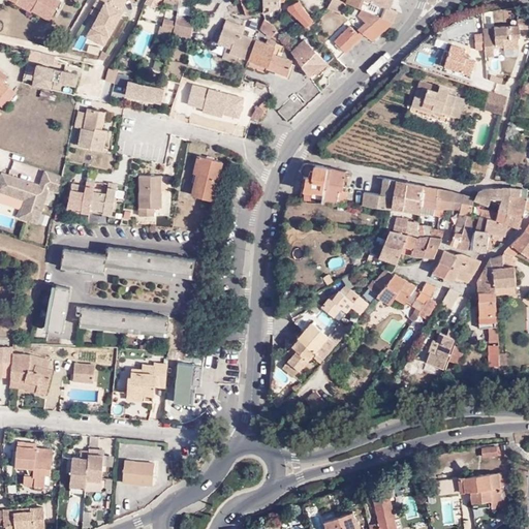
[(42,11),(52,18),(61,0),(60,0),(11,0),(17,3),(18,0),(20,0),(33,7),(32,10),(40,14),(42,11)]
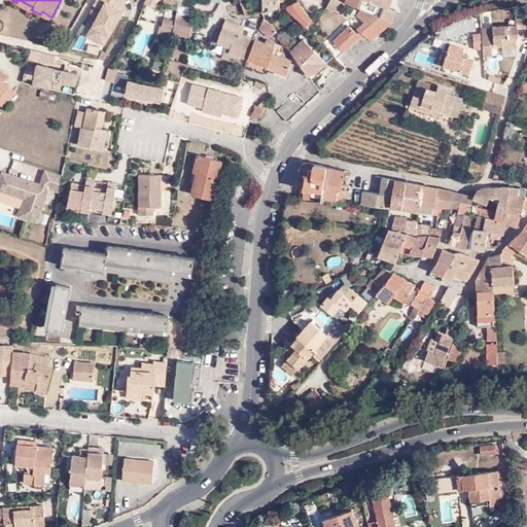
[(20,0),(18,0),(16,3),(31,10),(32,10),(33,7),(20,0)]
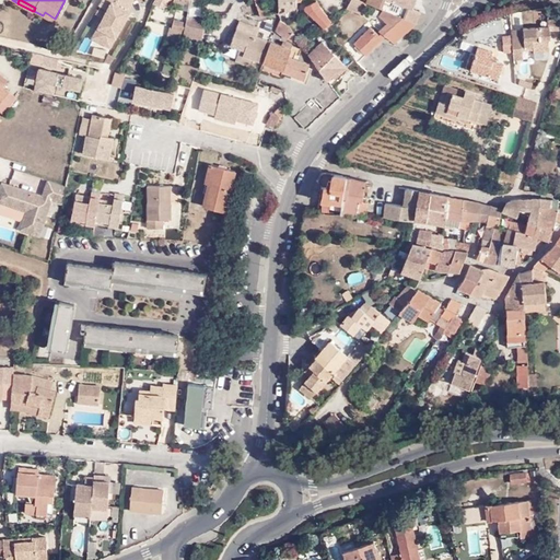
[(133,0),(101,0),(98,4),(107,10),(92,38),(111,48),(131,11),(129,9),(133,0)]
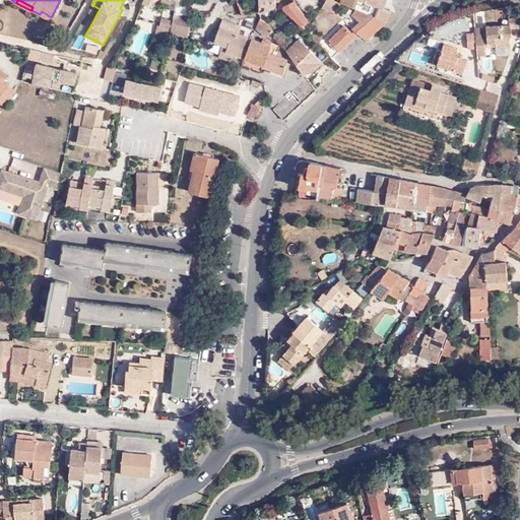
[(143,0),(142,3),(141,7),(150,10),(154,1),(157,1),(157,0),(143,0)]
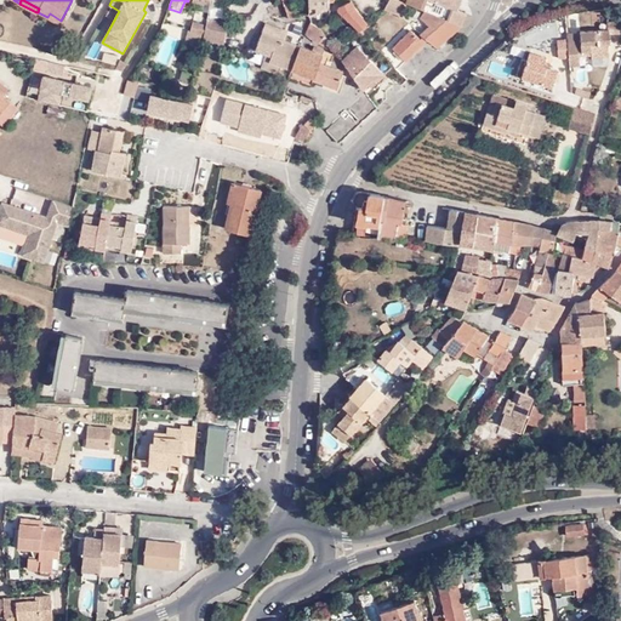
[(279,0),(285,21),(294,20),(286,0),(279,0)]
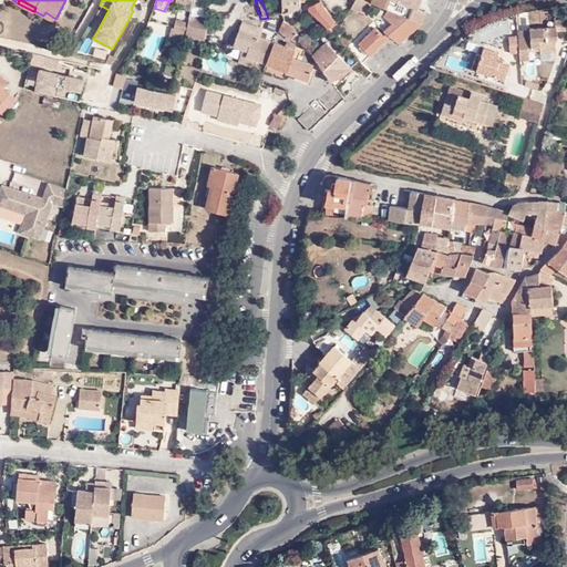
[(320,18),(327,12),(329,11),(321,0),(320,0),(308,7),(311,11),(311,12),(319,19),(319,18),(320,18)]
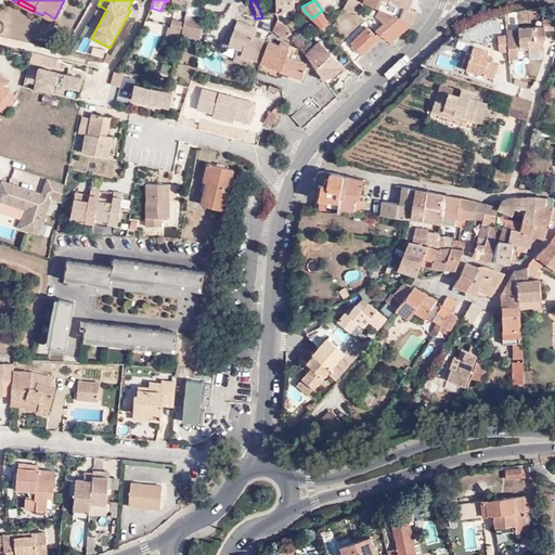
[(360,16),(365,3),(363,2),(358,0),(348,0),(345,8),(360,16)]
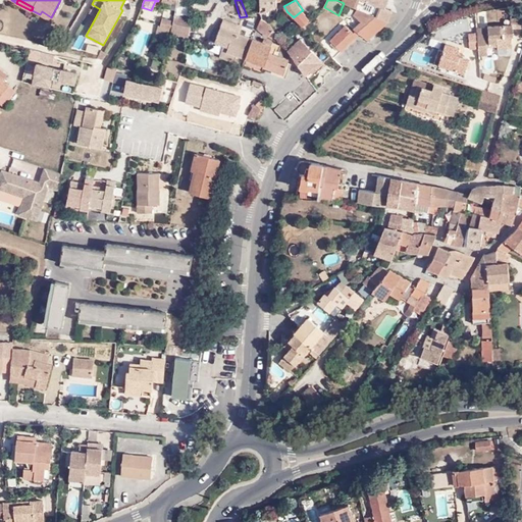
[(357,8),(358,8),(386,20),(390,11),(385,8),(363,0),(342,0),(342,2),(344,3),(357,8)]
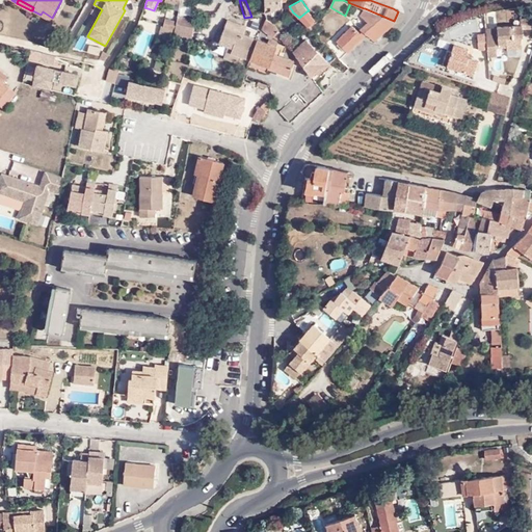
[(370,0),(393,8),(396,0),(370,0)]
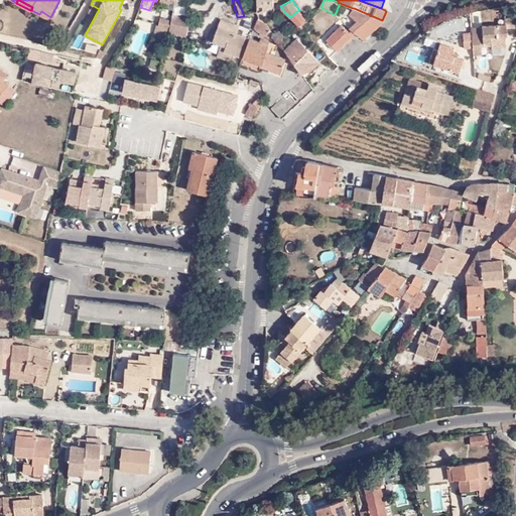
[(323,13),(319,8),(312,11),(315,17),(323,13)]
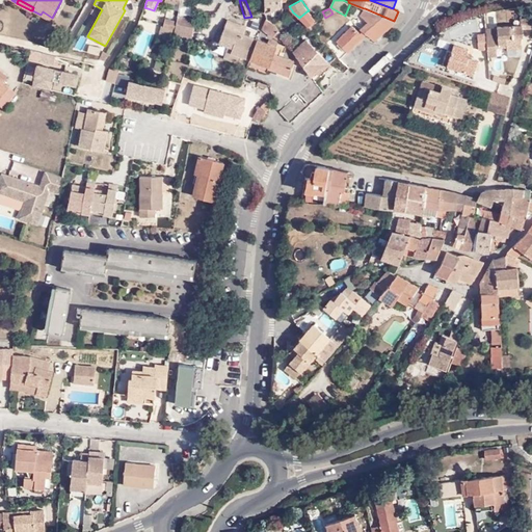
[(394,21),(365,8),(360,15),(368,21),(360,28),(363,31),(366,33),(374,41),(395,22),(394,21)]
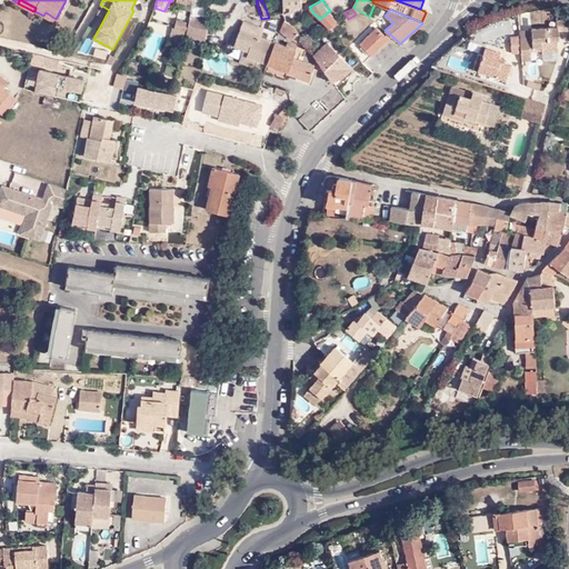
[(321,18),(320,18),(329,28),(338,21),(330,11),(328,12),(329,16),(322,19),(321,18)]
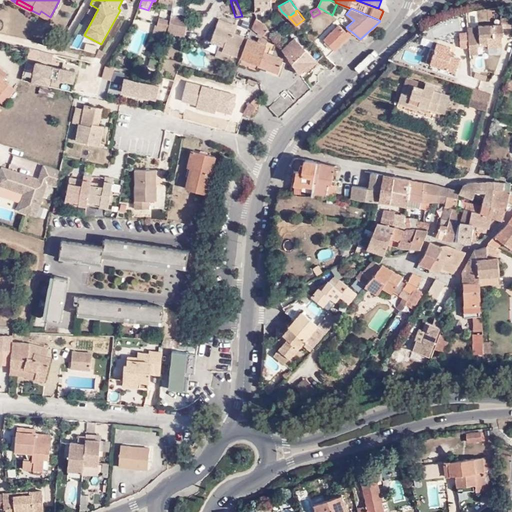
[(49,19),(50,17),(41,11),(39,14),(49,19)]
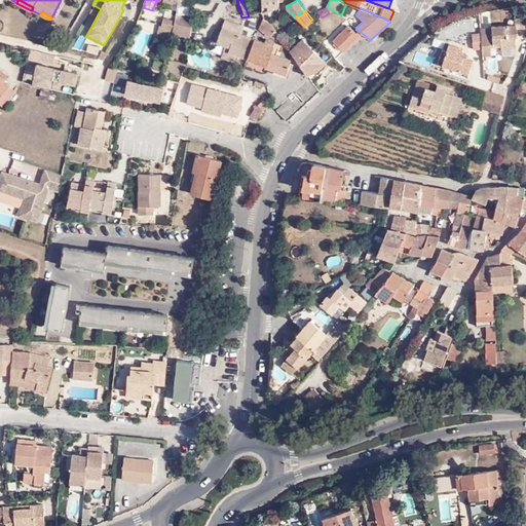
[(293,21),(296,17),(289,11),(287,14),(293,21)]
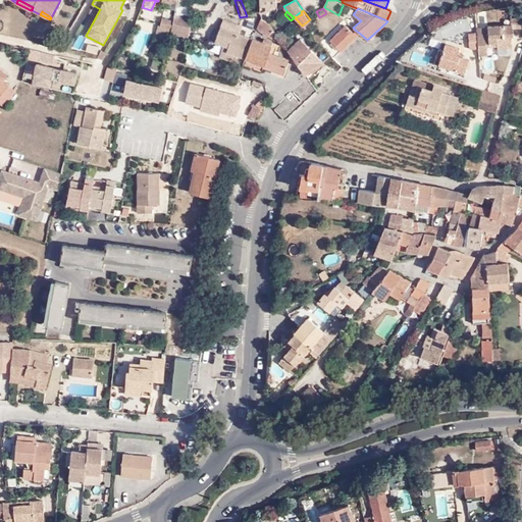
[(172,30),(171,34),(188,37),(192,14),(175,16),(174,20),(172,30)]
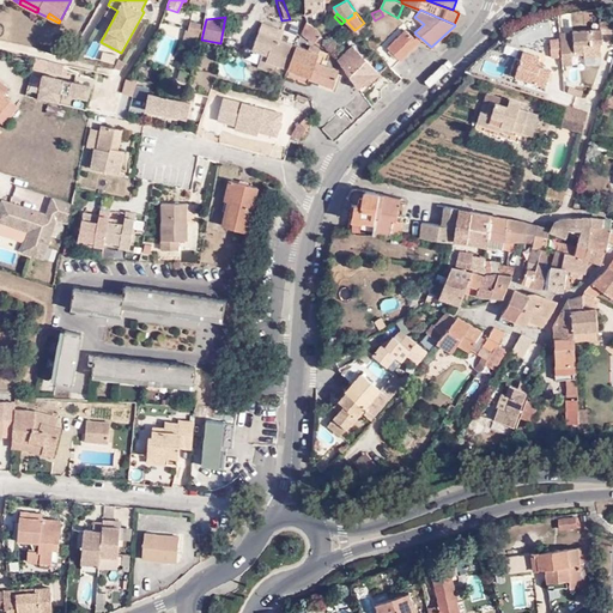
[(307,20),(302,34),(315,43),(323,49),(327,46),(321,35),(316,28),(314,26),(307,20)]
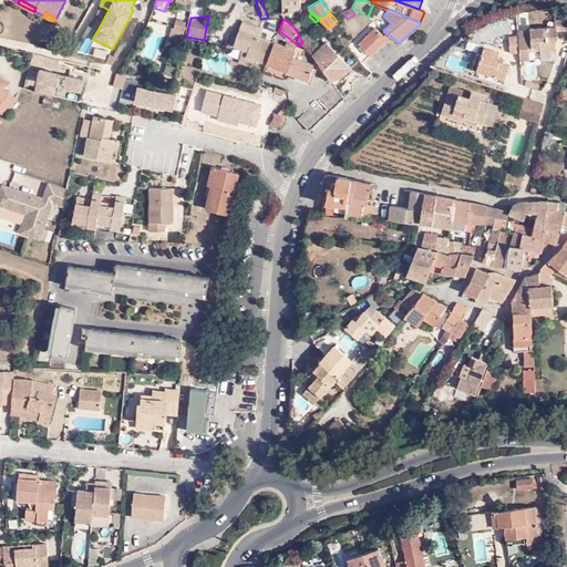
[(555,27),(531,29),(532,48),(540,47),(540,53),(557,52),(556,40),(558,40),(557,31),(566,30),(566,19),(554,20),(555,27)]
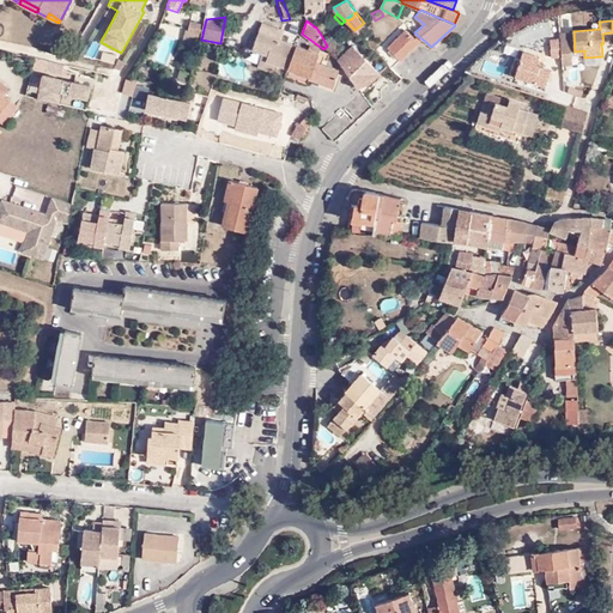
[(190,32),(202,35),(205,24),(192,22),(190,32)]
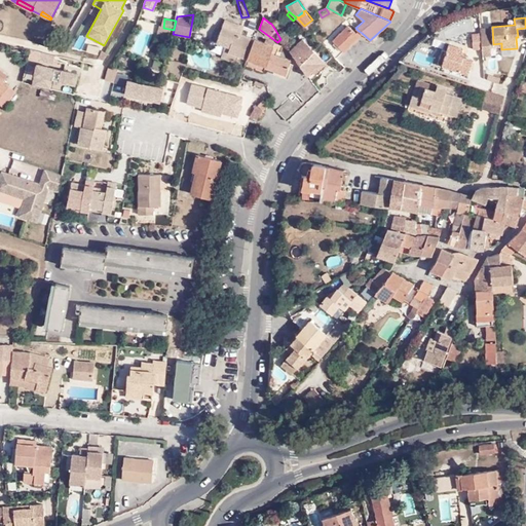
[(237,54),(247,59),(255,38),(242,33),(245,26),(226,19),(217,41),(226,45),(230,47),(226,59),(234,62),(237,54)]
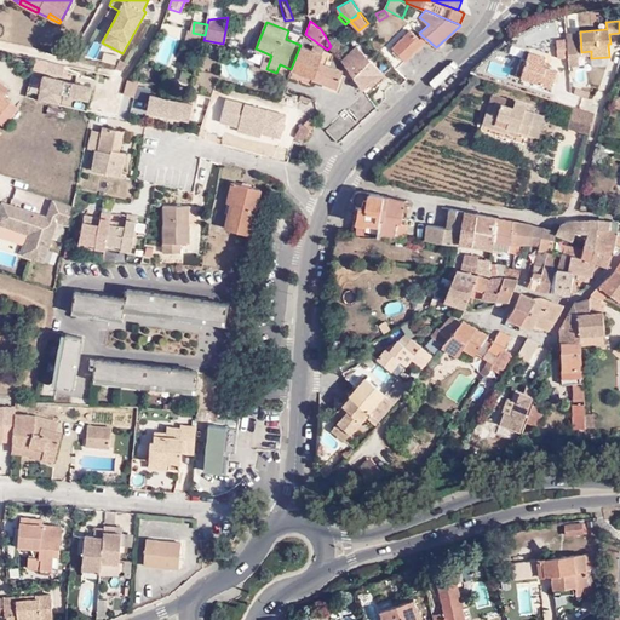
[(405,61),(426,39),(423,36),(419,39),(409,30),(384,57),(396,69),(405,61)]
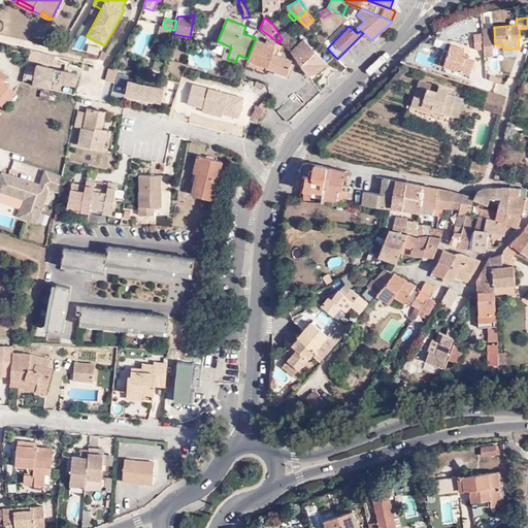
[(173,34),(174,30),(164,28),(162,27),(160,34),(162,35),(160,45),(170,47),(173,34)]
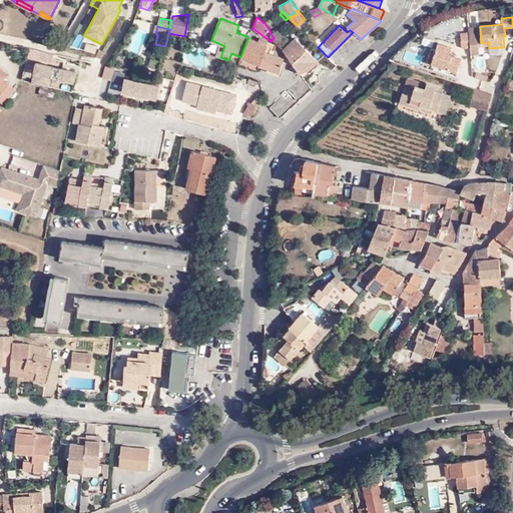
[(480,26),(468,27),(469,33),(470,44),(478,43),(481,43),(480,26)]
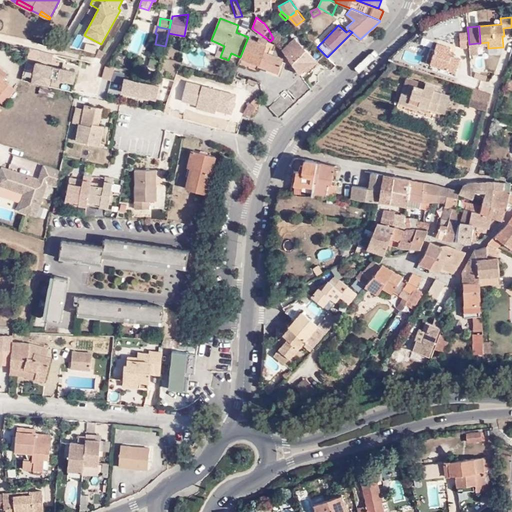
[(460,48),(469,47),(469,44),(468,33),(459,34),(460,48)]
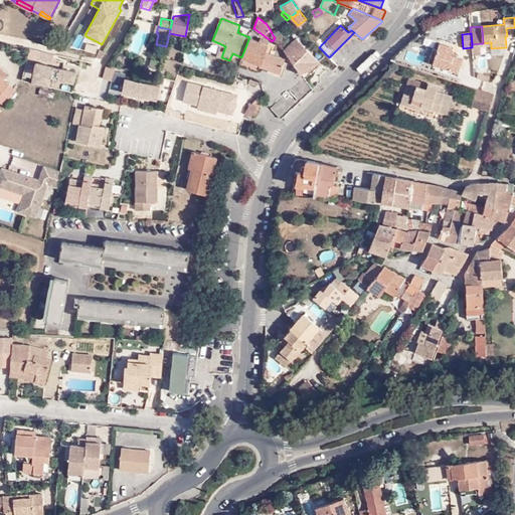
[(249,37),(241,57),(262,64),(262,65),(280,72),(286,58),(267,50),(269,45),(249,37)]
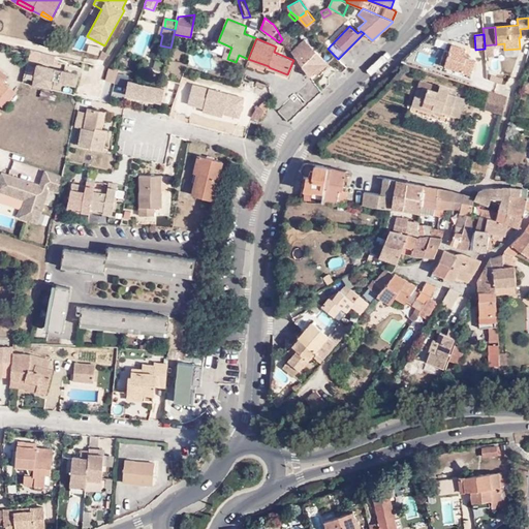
[(305,38),(291,52),(309,76),(318,67),(320,69),(328,62),(305,38)]
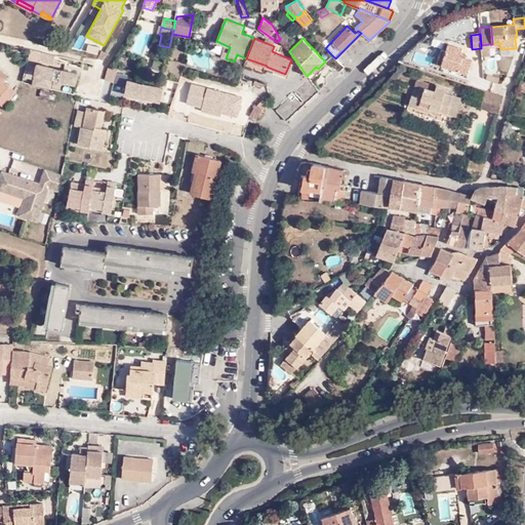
[(87,51),(97,55),(102,46),(91,41),(87,51)]
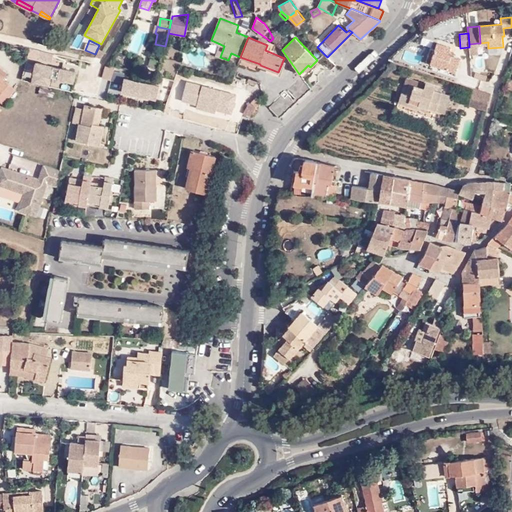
[(430,63),(456,72),(460,58),(448,54),(451,46),(437,42),(434,50),(430,49),(426,62),(430,63)]
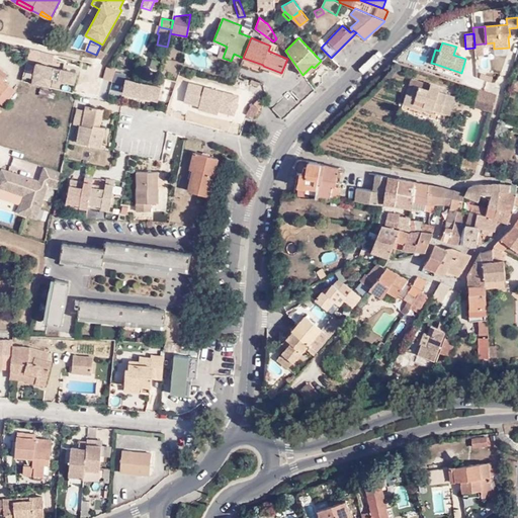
[(475,48),(476,57),(484,56),(484,50),(483,44),(475,45),(475,48)]
